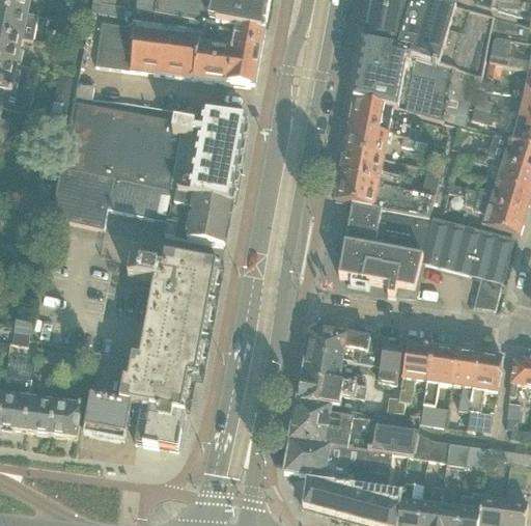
[(0,0),(0,5),(29,11),(31,0),(0,0)]
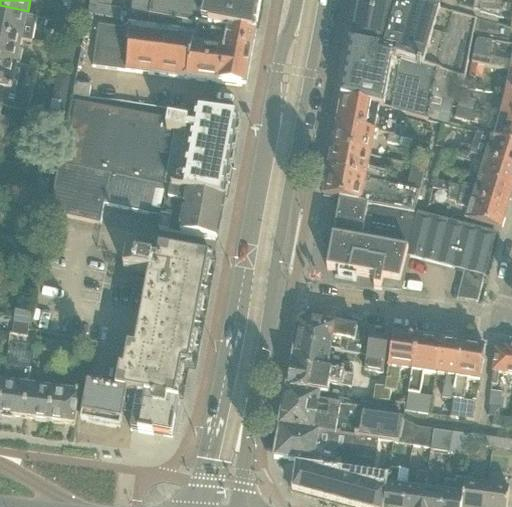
[(71,0),(70,9),(82,12),(84,0),(71,0)]
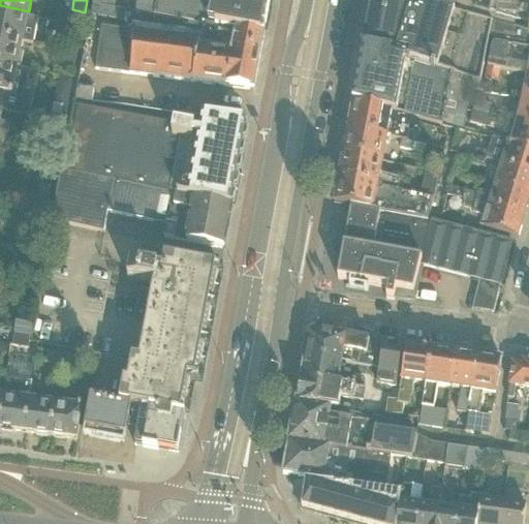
[(92,0),(90,10),(91,10),(124,17),(126,5),(93,0),(92,0)]
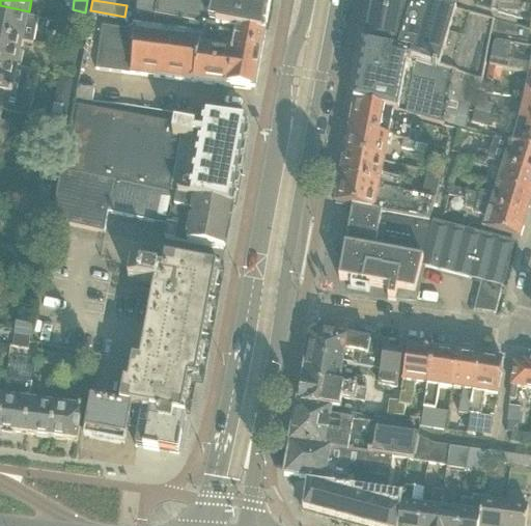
[(138,0),(137,6),(203,19),(239,25),(264,30),(266,28),(263,28),(264,19),(267,19),(267,17),(266,17),(267,8),(269,8),(269,6),(270,0),(138,0)]
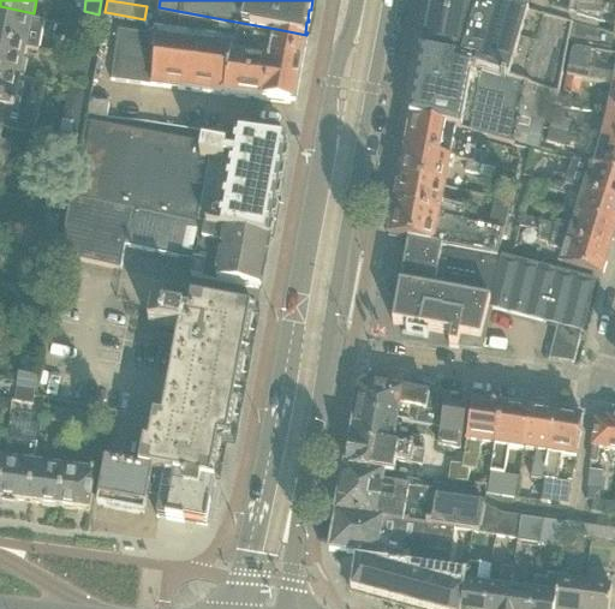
[(430,0),(423,45),(443,49),(445,48),(459,52),(458,59),(548,89),(557,91),(568,37),(611,46),(614,35),(557,17),(503,0),(430,0)]
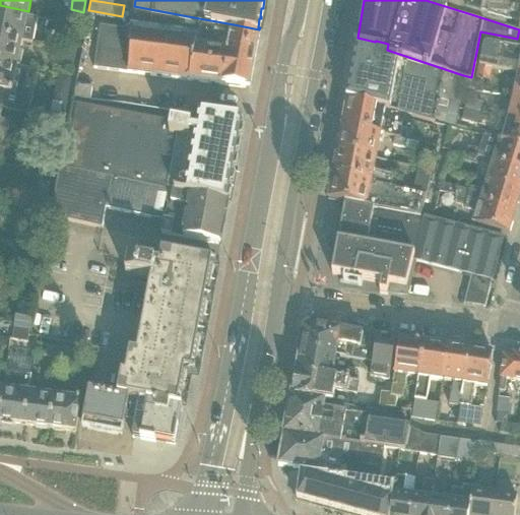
[(426,0),(471,14),(472,0),(426,0)]
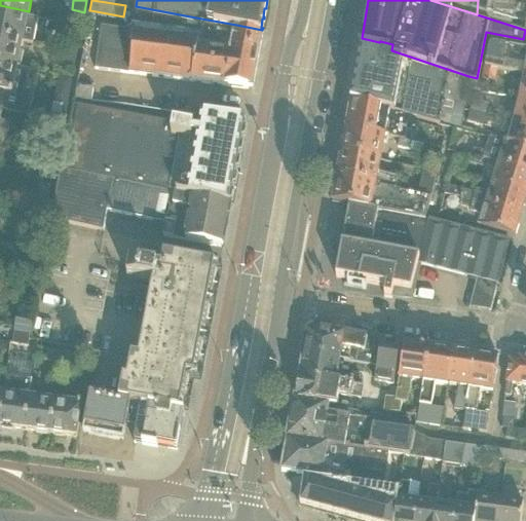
[(478,0),(477,14),(525,30),(525,35),(525,0),(478,0)]
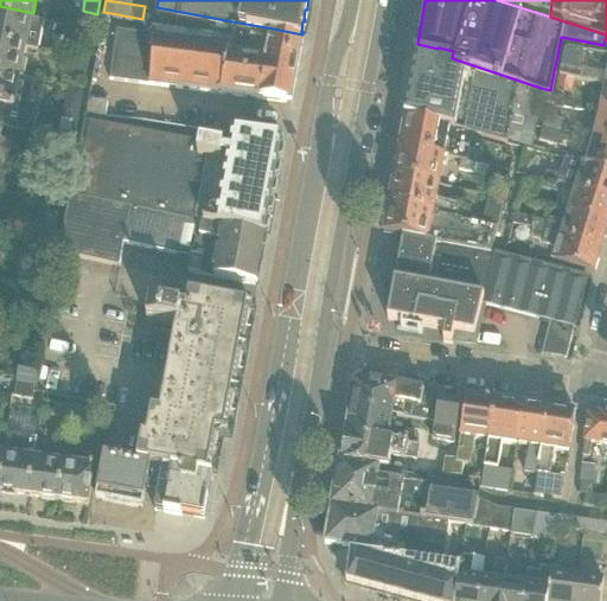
[(0,6),(0,37),(27,43),(38,45),(43,17),(33,14),(33,13),(0,6)]
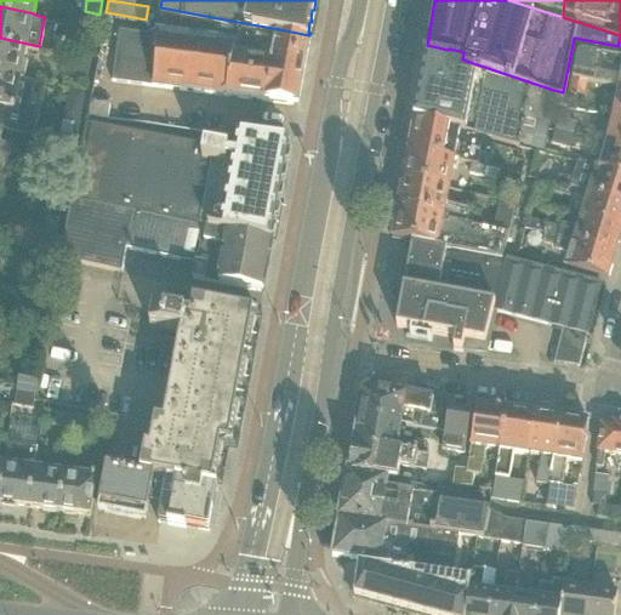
[(119,27),(112,77),(123,78),(146,81),(149,81),(268,97),(292,100),(298,95),(309,36),(309,35),(279,29),(238,22),(234,39),(127,27),(121,27),(119,27)]
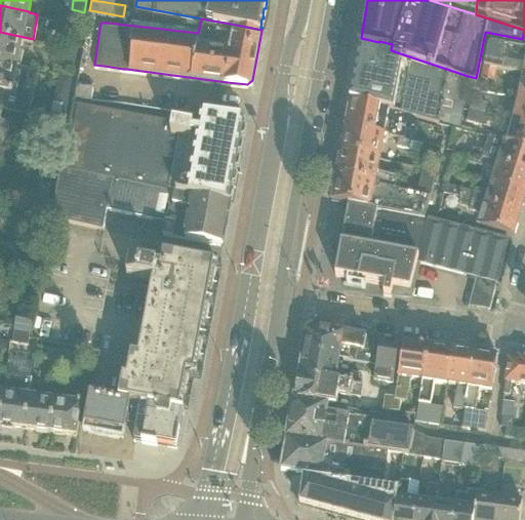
[(68,31),(65,46),(77,48),(80,33),(68,31)]
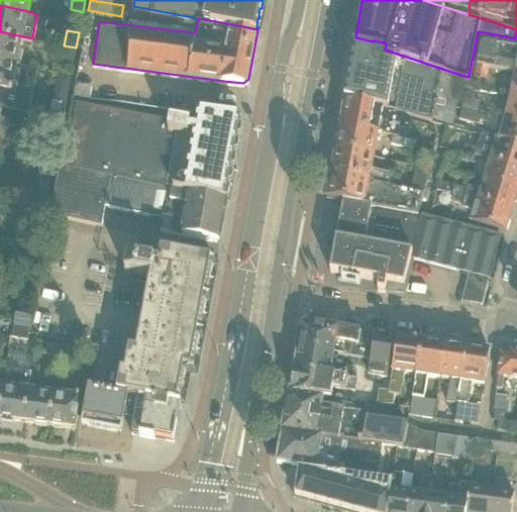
[(0,58),(20,62),(23,46),(21,46),(23,36),(0,31),(0,58)]
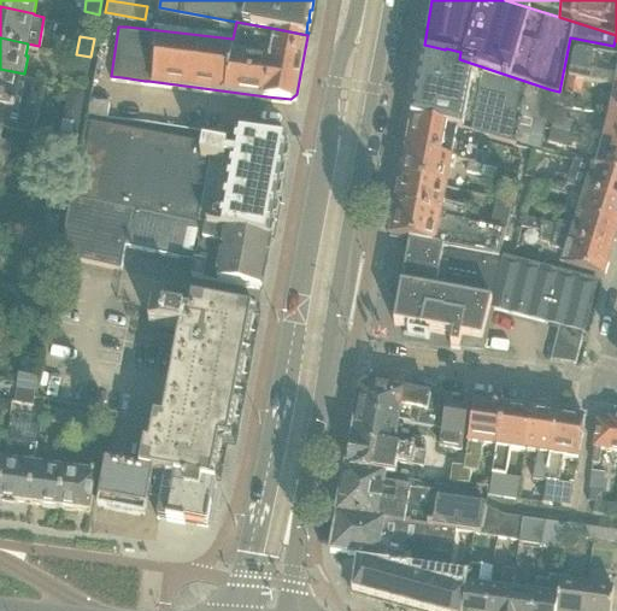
[(424,45),(411,112),(480,130),(541,147),(550,89),(459,59),(460,52),(446,48),(445,50),(424,45)]
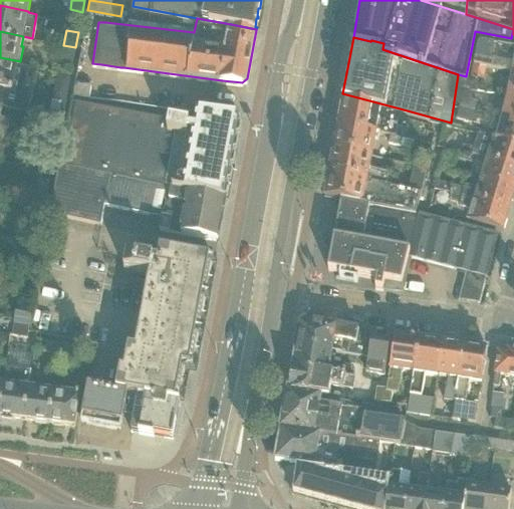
[(512,64),(512,68),(513,68),(513,43),(482,37),(481,37),(480,38),(478,38),(478,39),(477,41),(473,60),(485,63),(486,59),(512,64)]
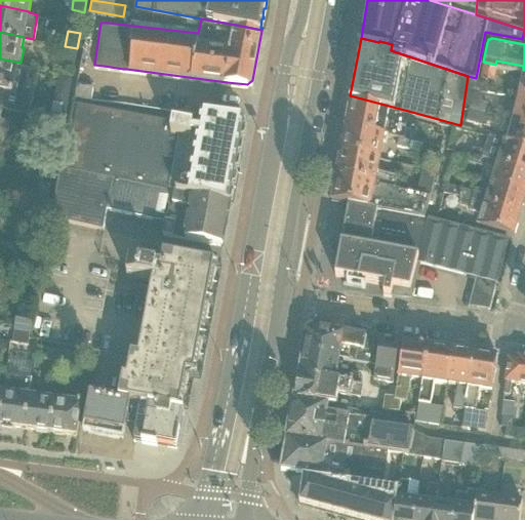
[(65,46),(62,61),(73,64),(74,64),(77,48),(65,46)]
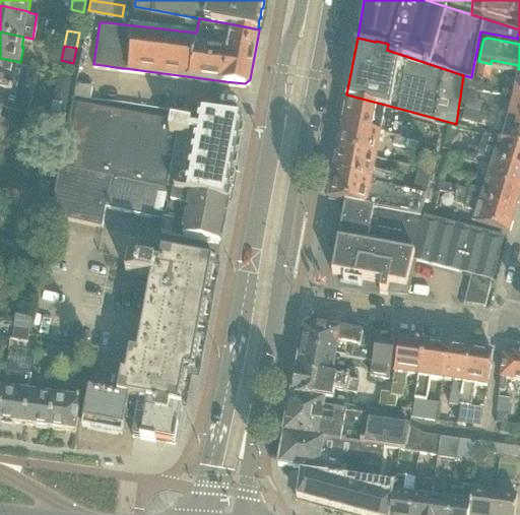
[(0,104),(3,106),(3,104),(10,106),(25,111),(26,108),(27,109),(33,90),(24,88),(29,64),(20,62),(0,58),(0,104)]
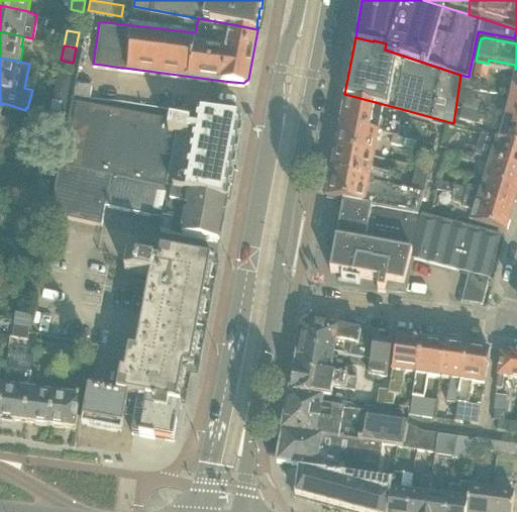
[(486,76),(488,64),(476,61),(474,74),(486,76)]
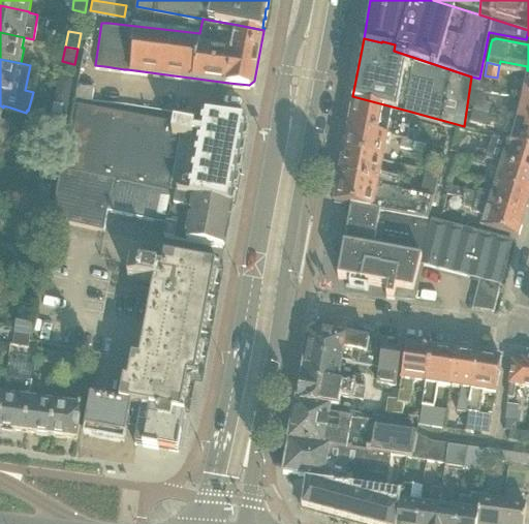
[(59,72),(58,82),(60,87),(69,89),(72,75),(59,72)]
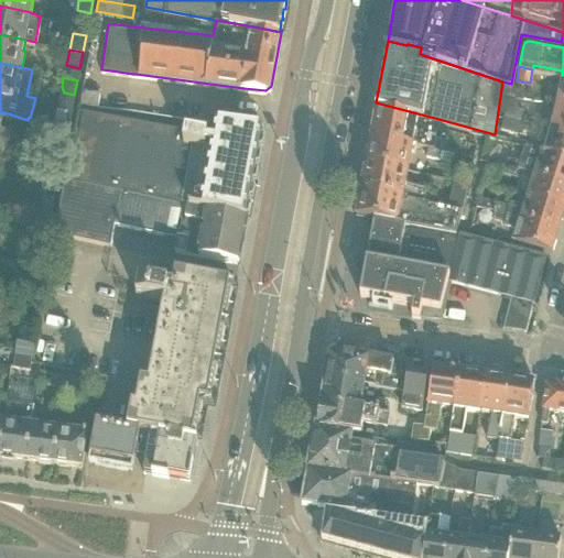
[(79,100),(97,105),(99,91),(83,88),(79,100)]
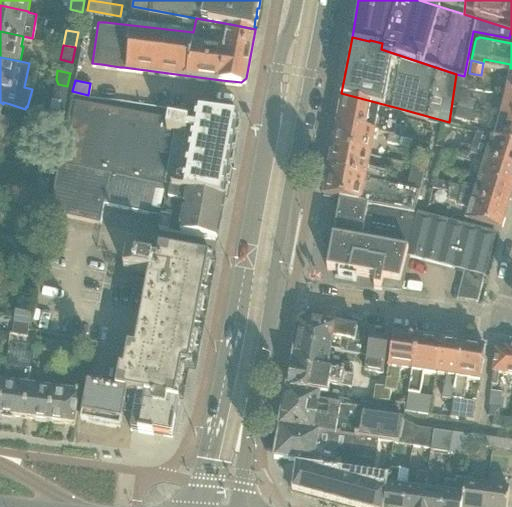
[(505,94),(500,112),(511,115),(511,93),(505,92),(505,94)]
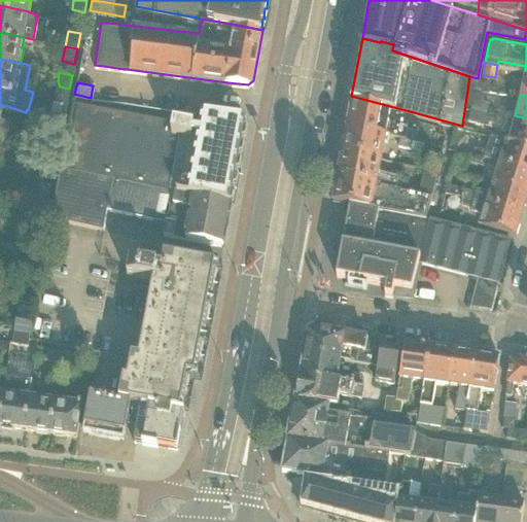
[(351,96),(346,125),(386,133),(400,135),(406,136),(410,111),(351,96)]
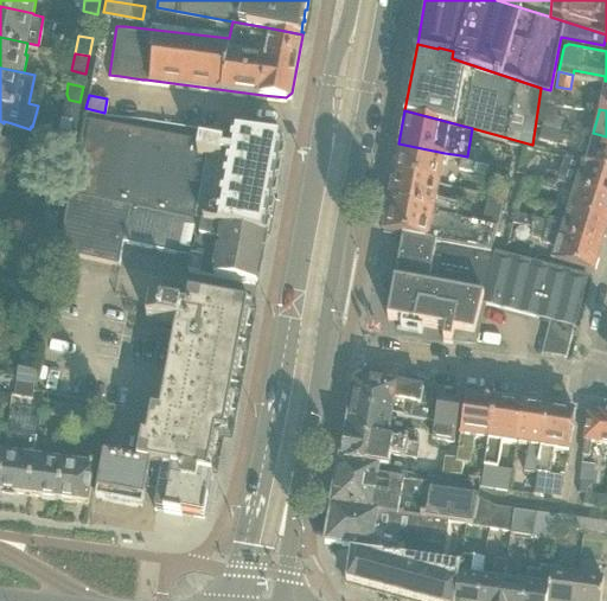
[(547,110),(543,121),(560,126),(563,115),(547,110)]
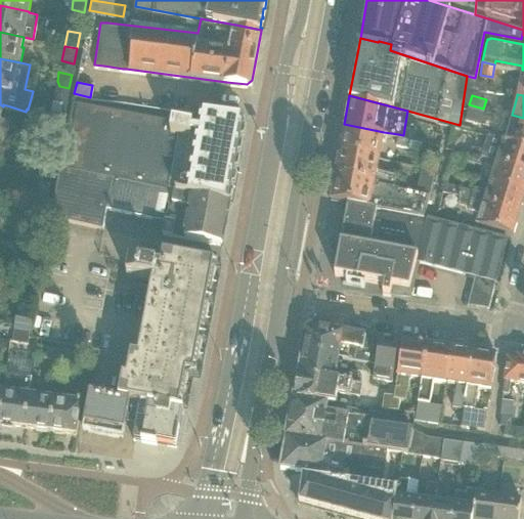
[(73,99),(60,164),(230,199),(229,198),(231,183),(232,184),(232,182),(231,182),(234,168),(235,168),(235,167),(234,166),(237,153),(238,153),(238,150),(237,150),(239,137),(242,137),(245,118),(194,111),(194,113),(201,113),(199,123),(73,99)]
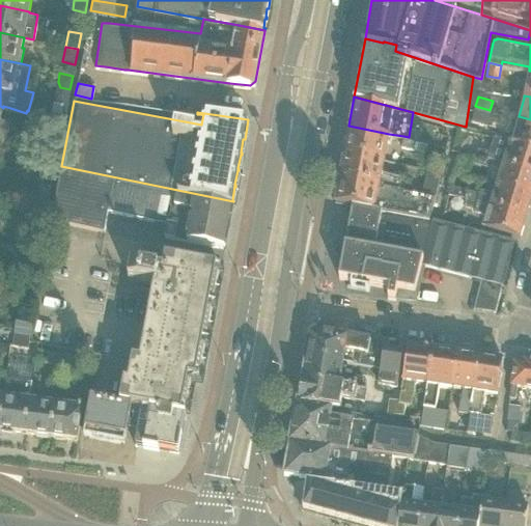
[(475,106),(472,118),(486,122),(490,110),(475,106)]
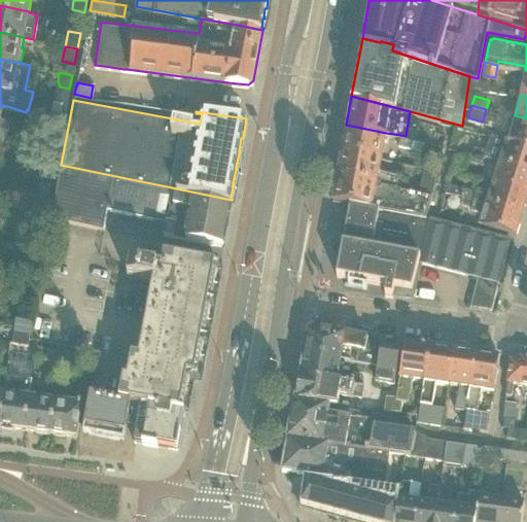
[(526,118),(515,115),(508,138),(526,142),(526,118)]
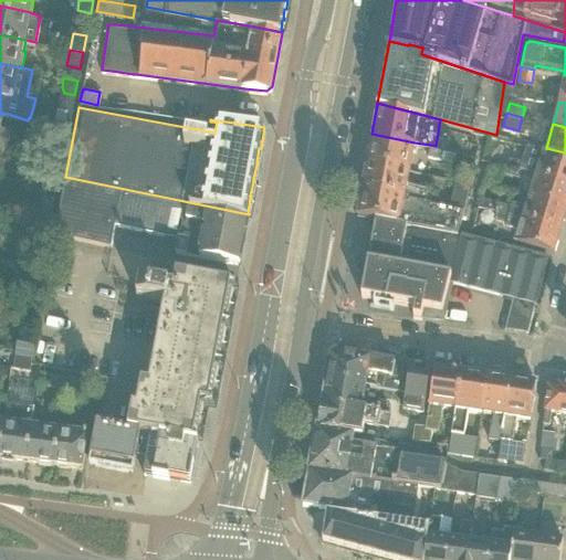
[(371,134),(367,159),(410,167),(415,143),(371,134)]
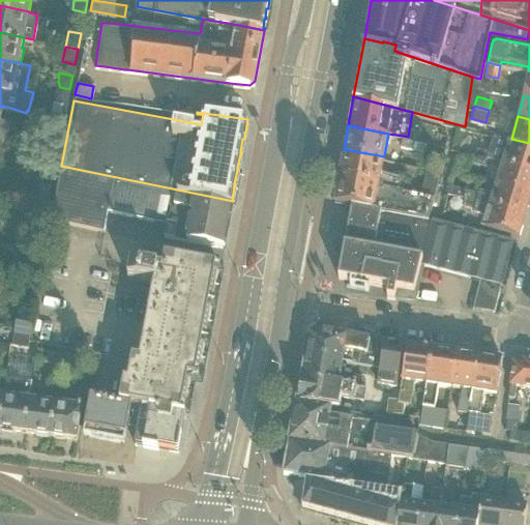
[(489,148),(487,155),(500,159),(502,159),(529,168),(529,143),(511,139),(508,138),(507,138),(507,139),(493,135),(489,148)]
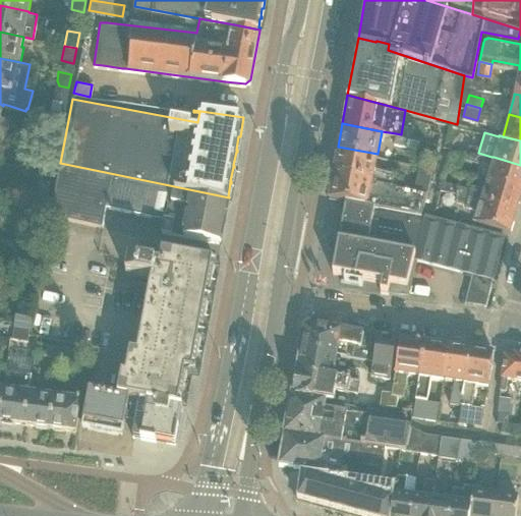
[(396,133),(394,141),(405,145),(407,136),(396,133)]
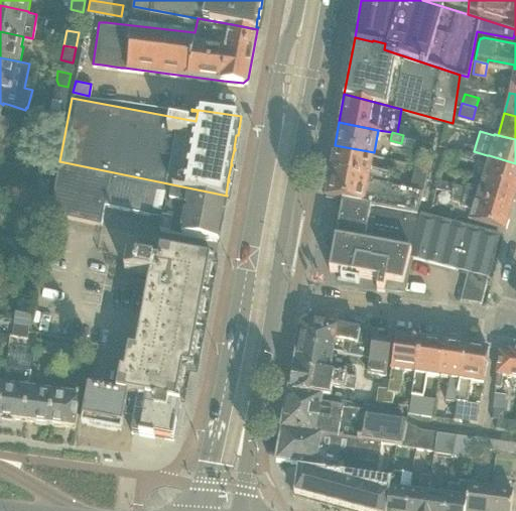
[(465,142),(463,149),(473,152),(474,151),(476,144),(465,142)]
